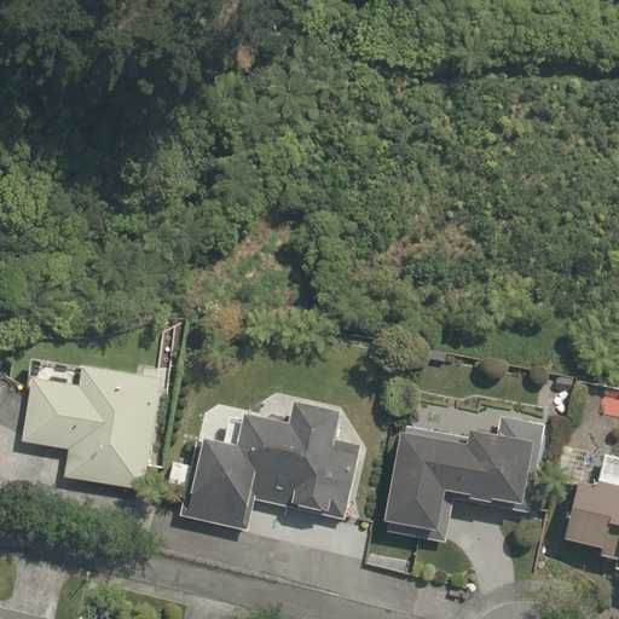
[(144,490),(160,380),(34,362),(22,443),(67,450),(63,479),(144,490)]
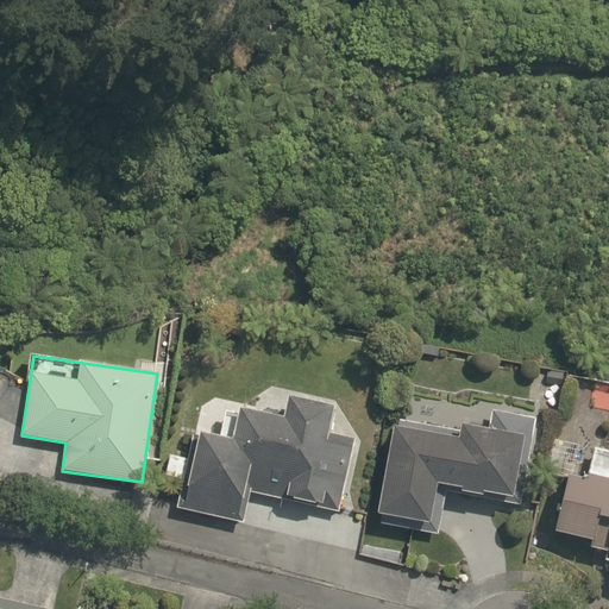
[(177,508),(245,522),(251,493),(339,513),(356,439),(332,433),(337,410),(334,409),(336,405),(290,395),(286,416),(242,407),(234,438),(201,431),(200,435),(194,434),(188,460),(171,457),(167,477),(183,481),(177,508)]
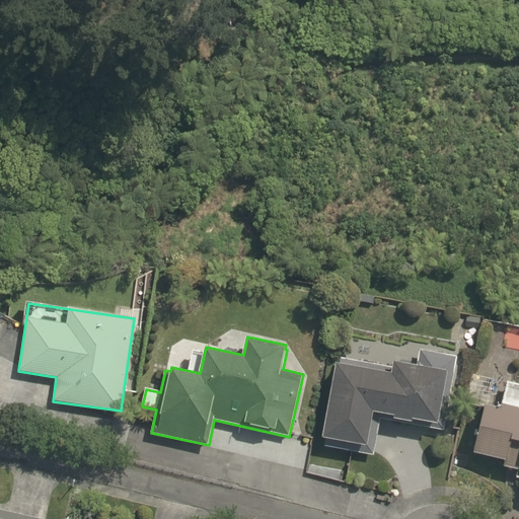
[(322,447),(374,455),(380,419),(443,430),(456,357),(420,351),(417,365),(394,362),(392,372),(337,362),(322,447)]
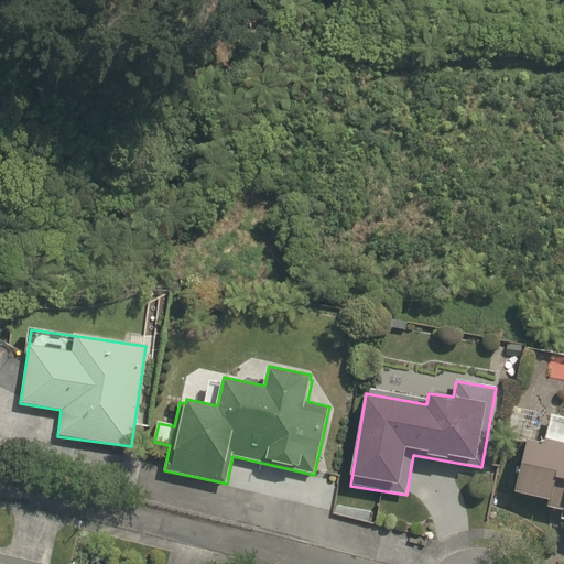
[(563,418),(550,414),(542,443),(528,438),(513,490),(546,500),(544,507),(562,511),(560,518),(563,519),(563,418)]
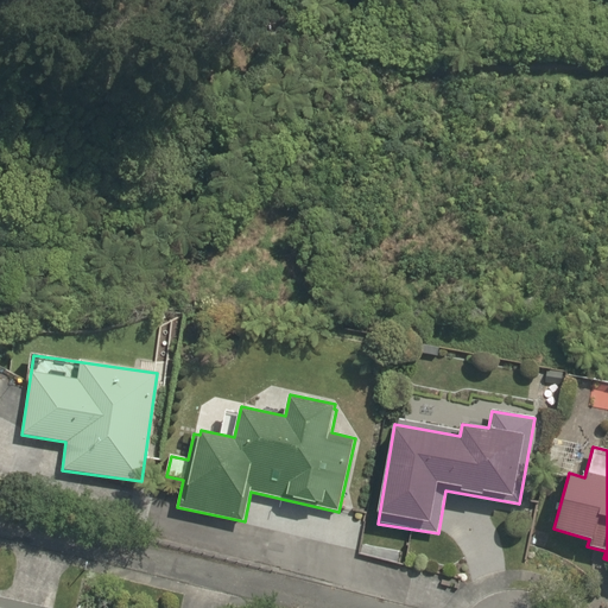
[(0,607),(49,607),(0,596),(0,607)]
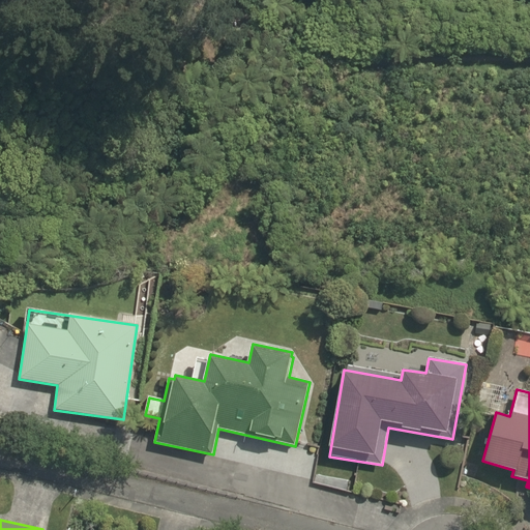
All buildings are outlined.
